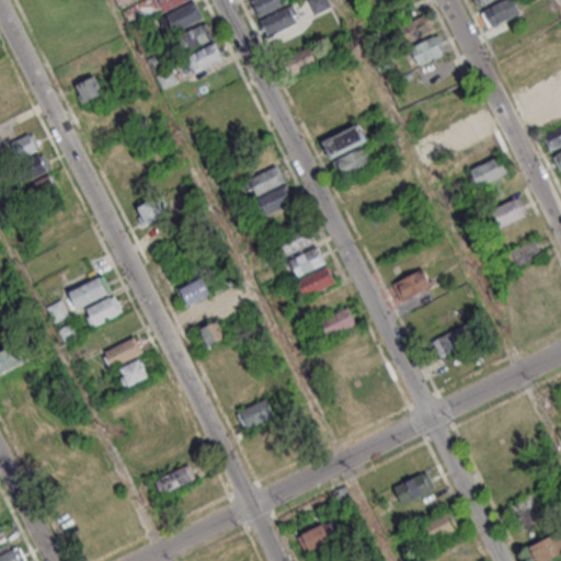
[(161,0),(191,0),(168,11),(161,0)]
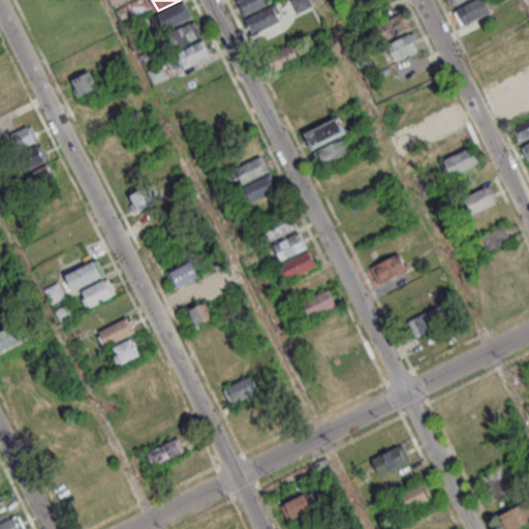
[(239,0),(271,0),(273,3),(247,17),(239,0)]
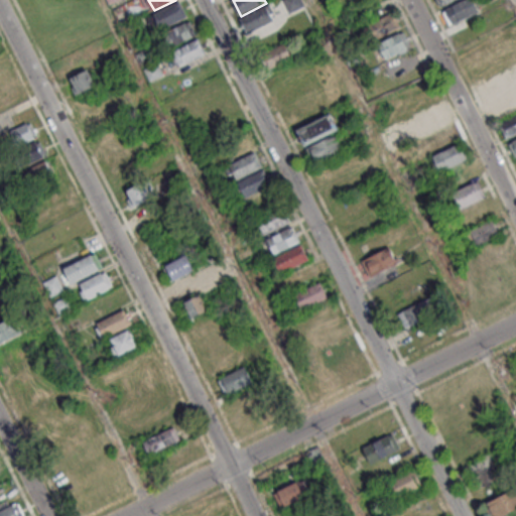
[(438,0),(459,0),(442,8),(438,0)]
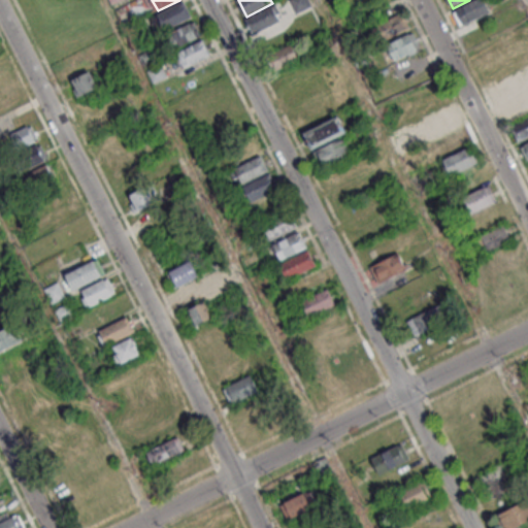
[(458,9),(476,0),(486,0),(492,12),(465,25),(458,9)]
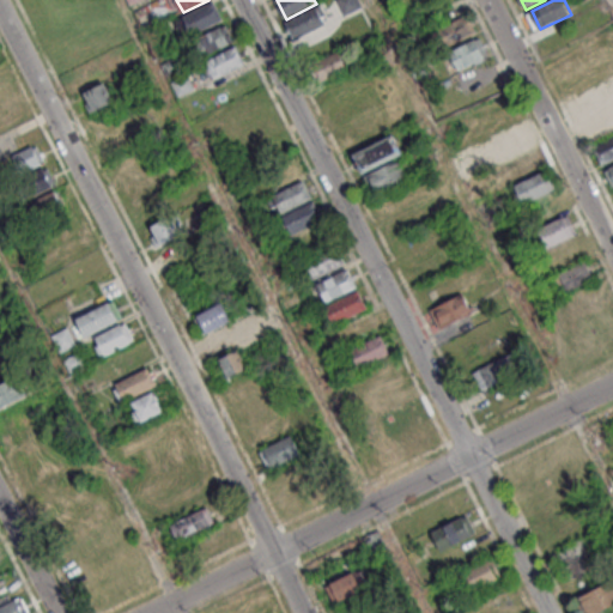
[(184,17),(216,1),(225,20),(194,35),(184,17)]
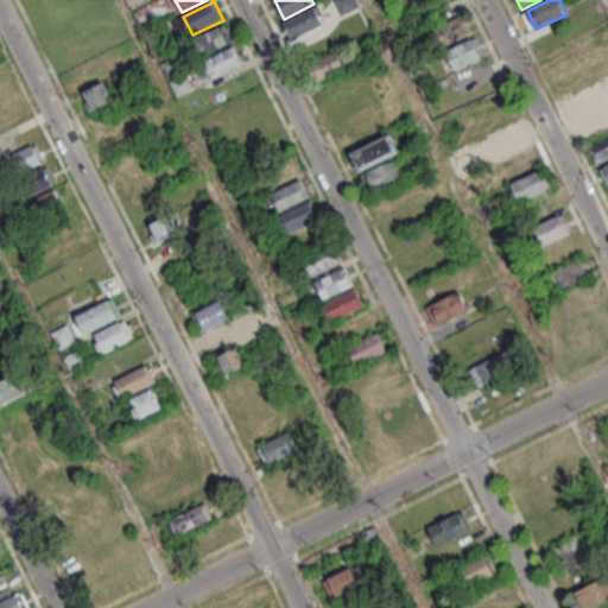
[(285,21),(315,6),(324,25),(293,39),(285,21)]
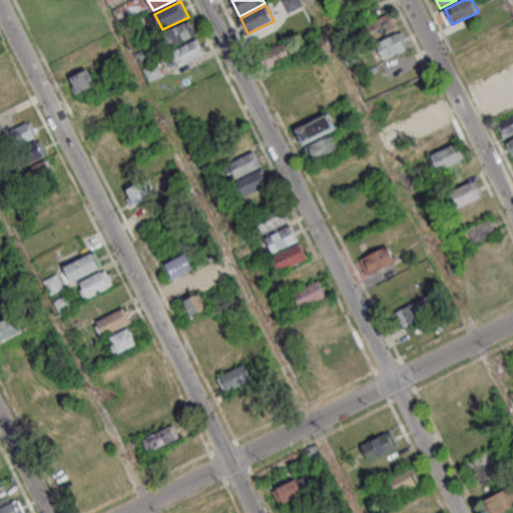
[(371,42),(399,26),(390,11),(362,27),(371,42)]
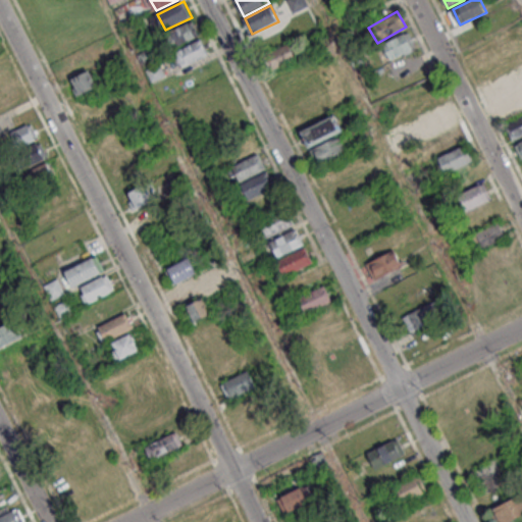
[(166,34),(192,21),(200,38),(173,50),(166,34)]
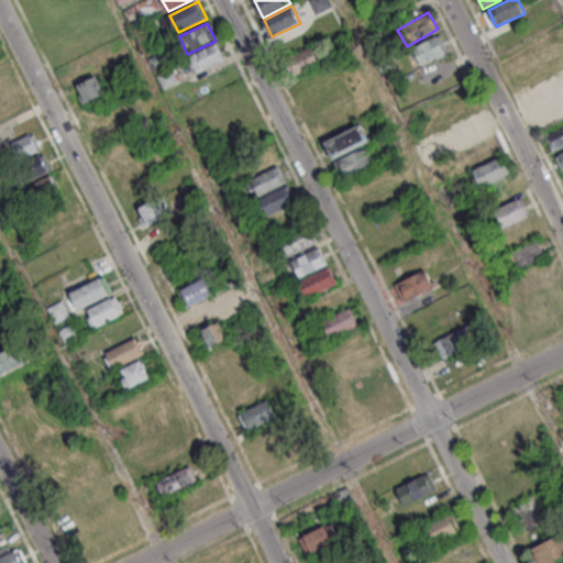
[(421,65),(450,51),(441,33),(412,47),(421,65)]
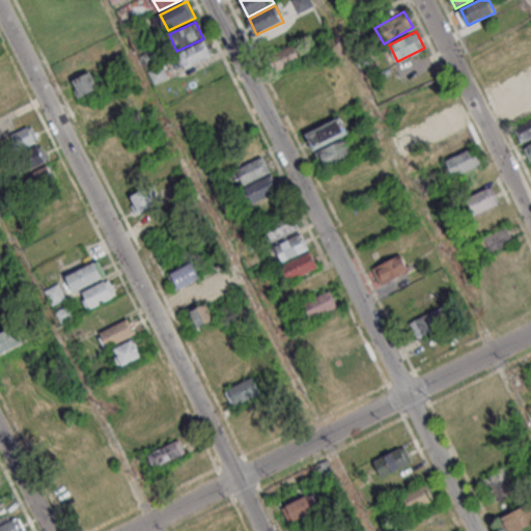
[(179,53),(206,39),(214,56),(187,68),(179,53)]
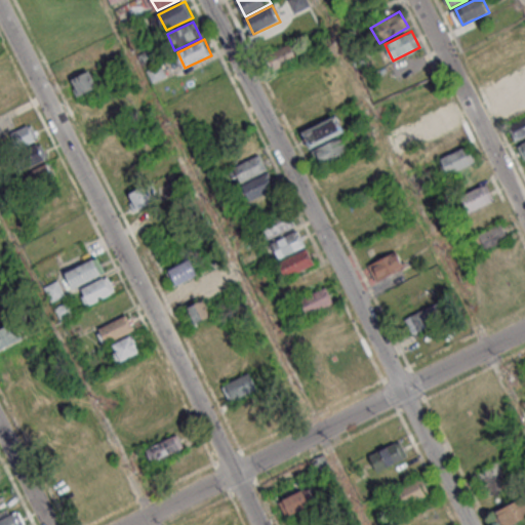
[(266,56),(291,44),(299,59),(273,73),(266,56)]
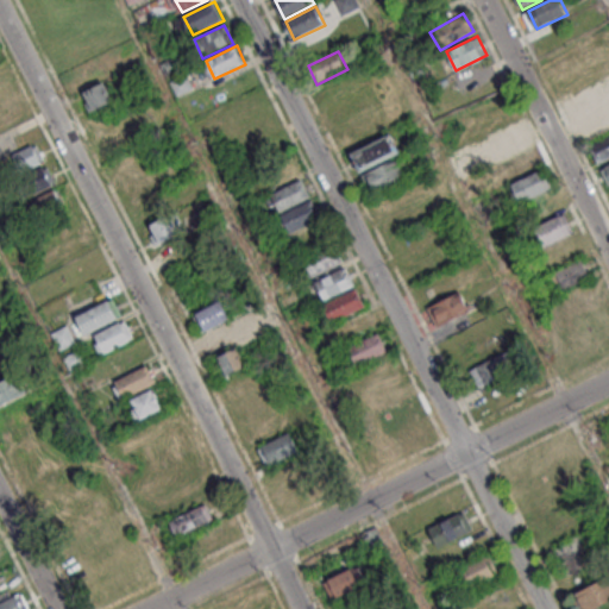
[(168,80),(177,96),(193,89),(183,71),(168,80)]
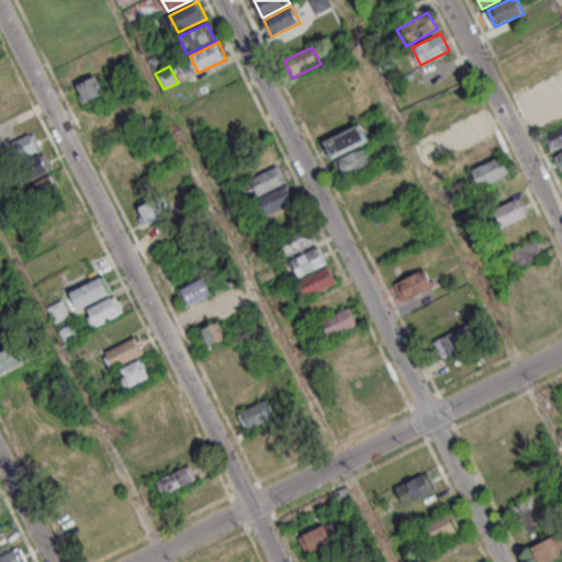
[(104,92),(96,75),(74,86),(82,103),(104,92)]
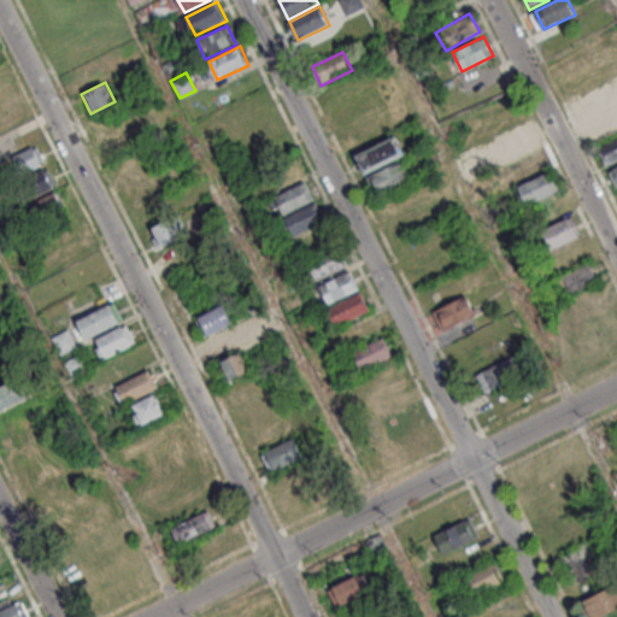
[(0,128),(18,121),(10,101),(0,105),(0,128)]
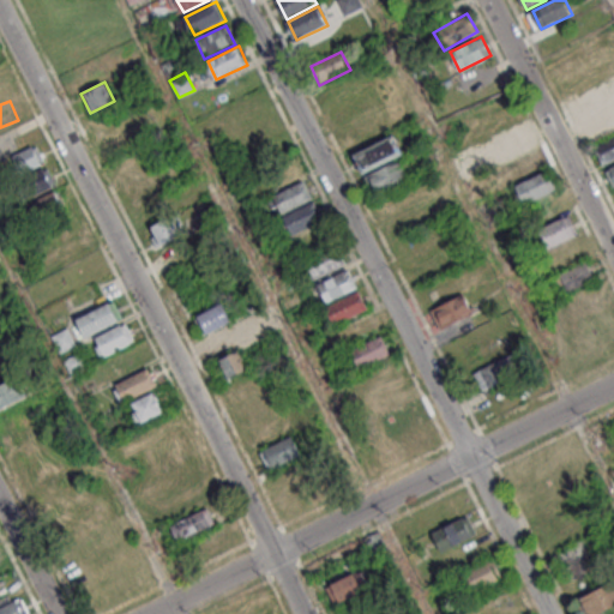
[(495,142),(527,127),(535,145),(505,160),(495,142)]
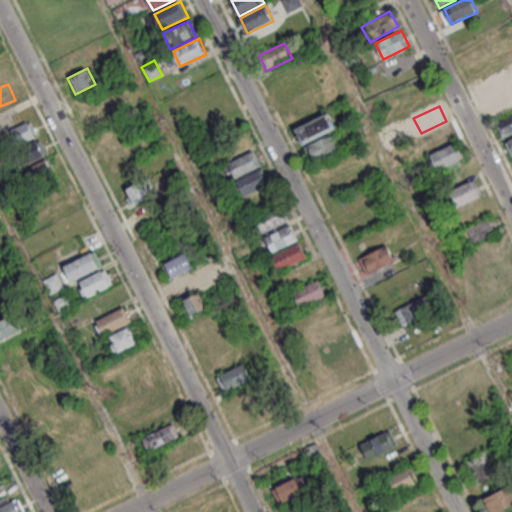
[(294,128),(302,145),(336,128),(328,111),(294,128)]
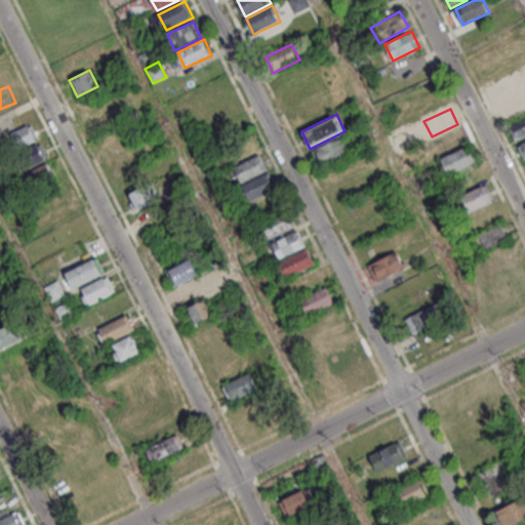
[(524,135),(524,116),(508,124),(515,140),(524,135)]
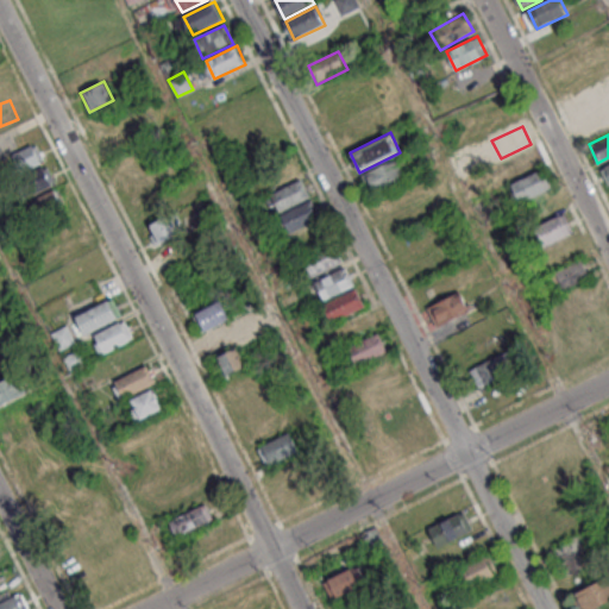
[(19,171),(44,161),(36,143),(12,154),(19,171)]
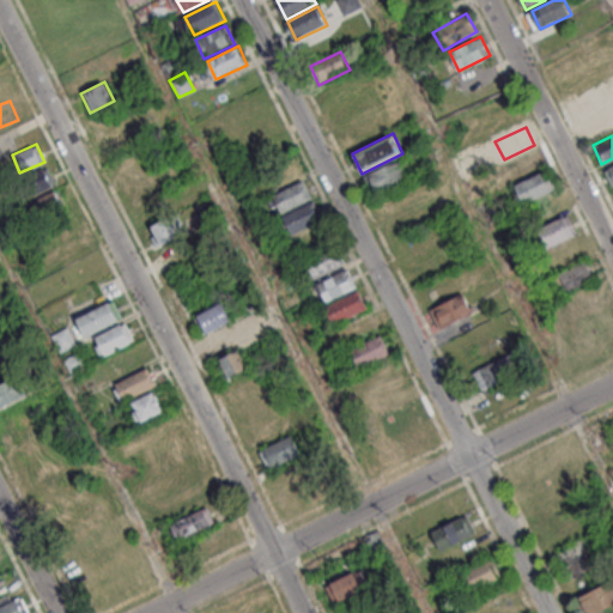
[(502,165),(533,151),(541,169),(511,184),(502,165)]
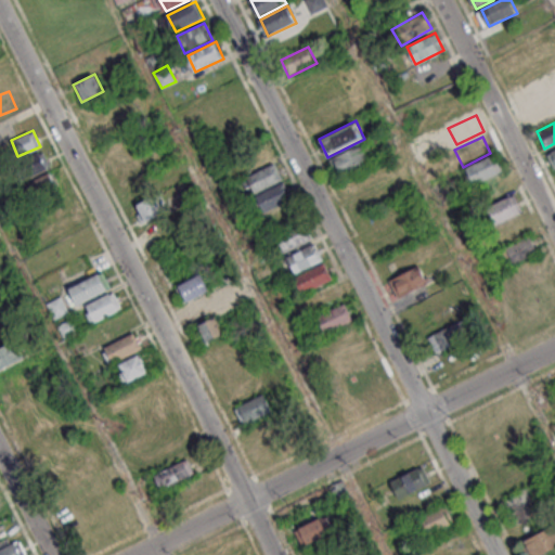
[(332,160),(362,146),(370,164),(340,178),(332,160)]
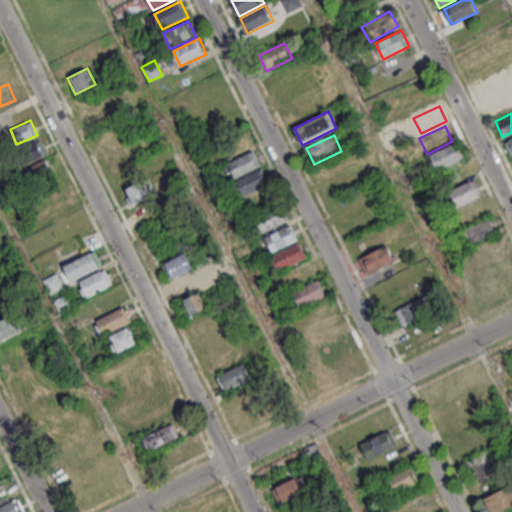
[(25,164),(46,153),(39,139),(18,150),(25,164)]
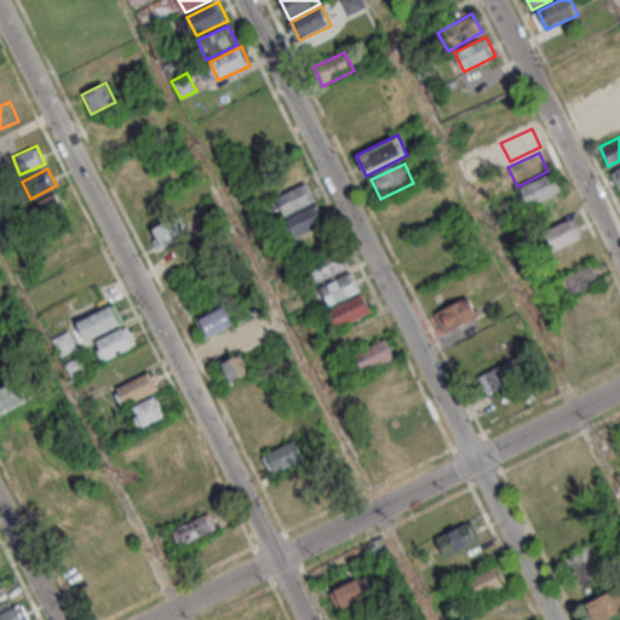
[(518,190),(550,176),(560,194),(528,210),(518,190)]
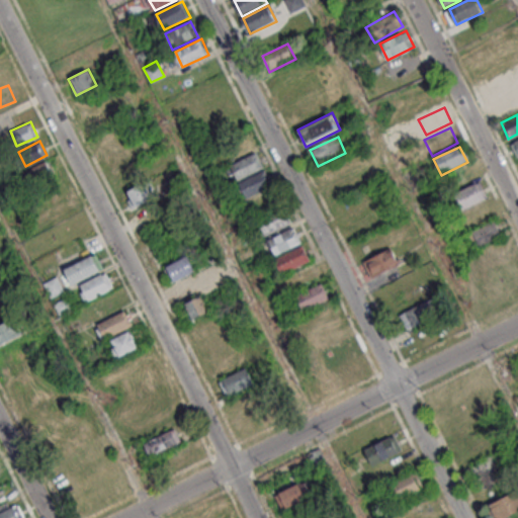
[(233,165),(258,153),(266,169),(240,181),(233,165)]
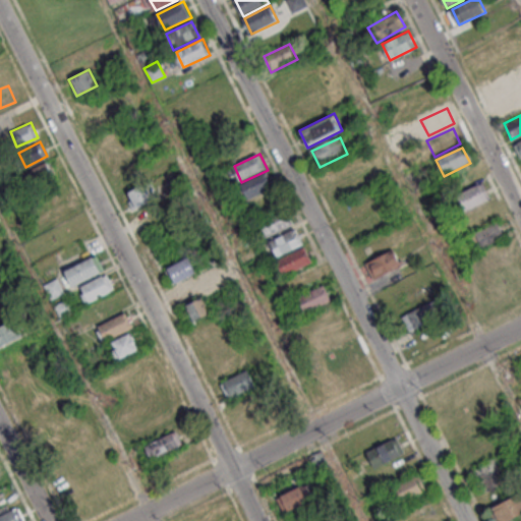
[(29,170),(35,186),(54,179),(48,162),(29,170)]
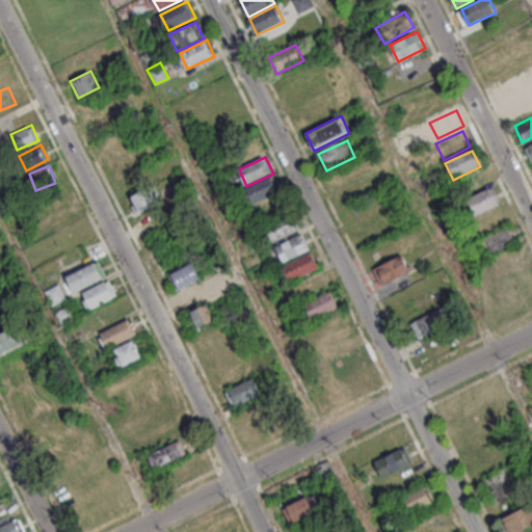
[(247,188),(274,176),(282,191),(255,204),(247,188)]
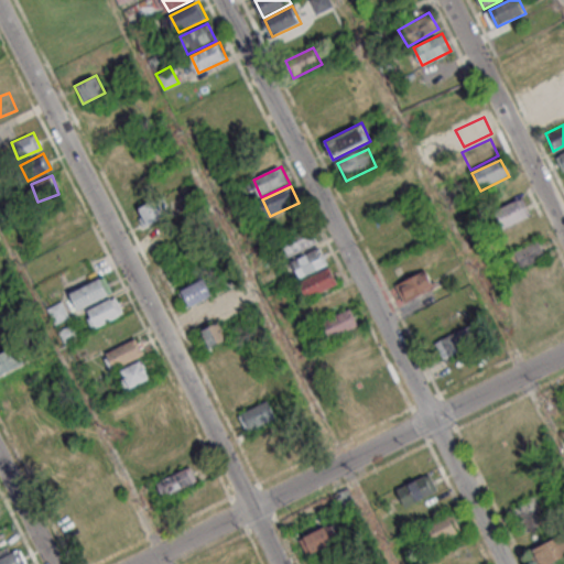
[(496,213),(524,198),(532,216),(505,229),(496,213)]
